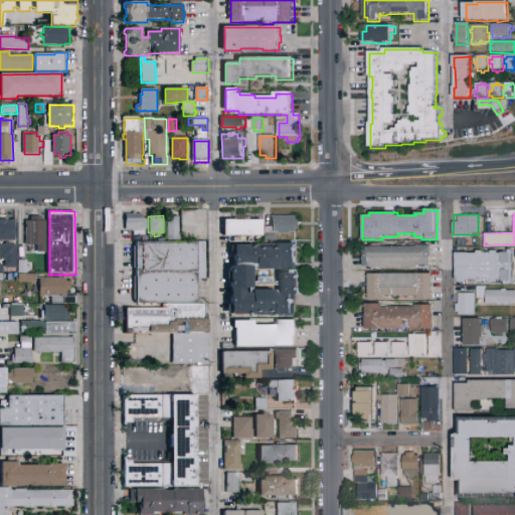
[(179,215),(165,216),(166,240),(180,239),(179,215)]
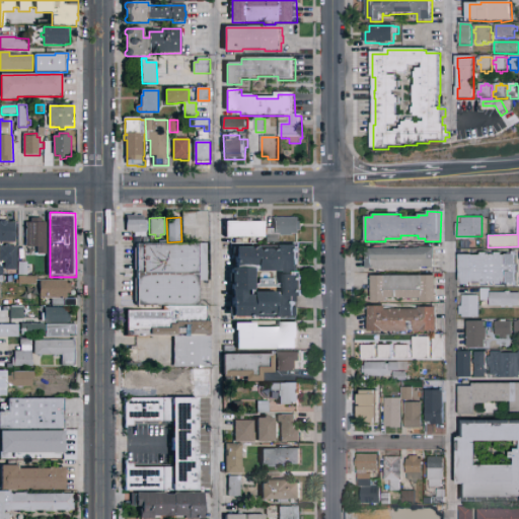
[(299,217),(299,221),(303,221),(303,231),(297,231),(297,234),(293,234),(293,236),(282,236),(282,234),(278,234),(278,242),(266,242),(265,227),(274,227),(273,217),(299,217)]
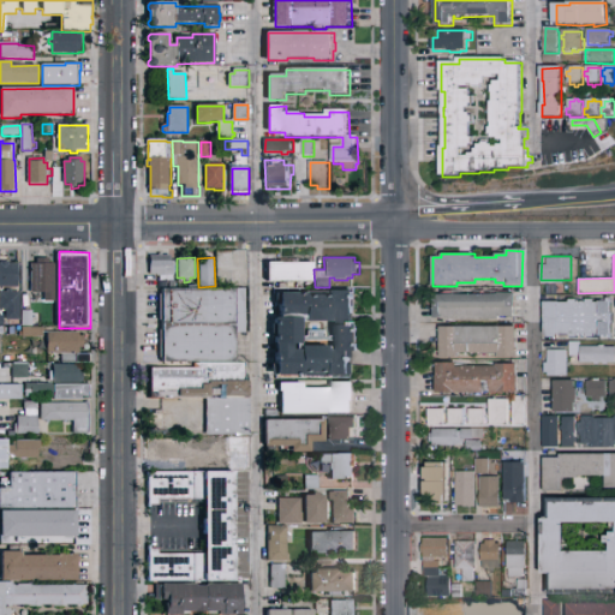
[(52,300),(52,260),(39,260),(39,262),(28,262),(28,291),(41,292),(40,300),(52,300)]
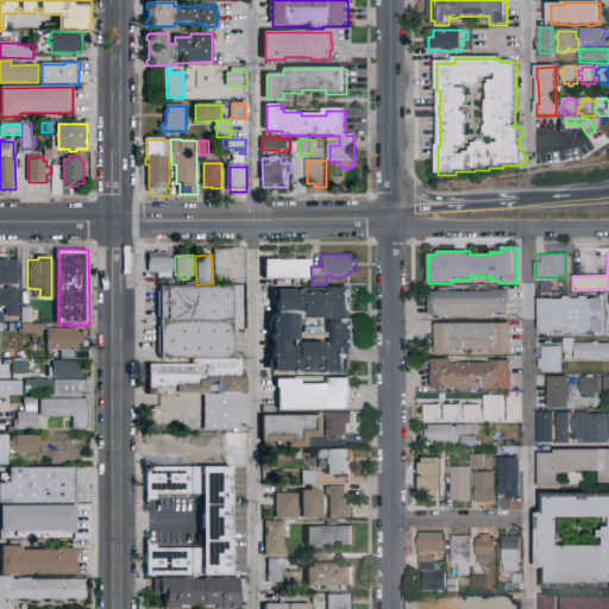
[(0,282),(14,283),(14,258),(0,258),(0,282)]
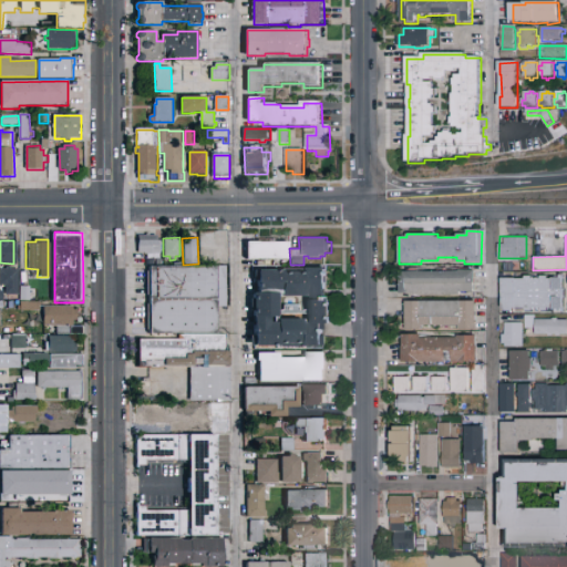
[(153,258),(153,254),(144,254),(144,253),(136,253),(136,240),(160,240),(160,254),(158,254),(158,258),(153,258)]
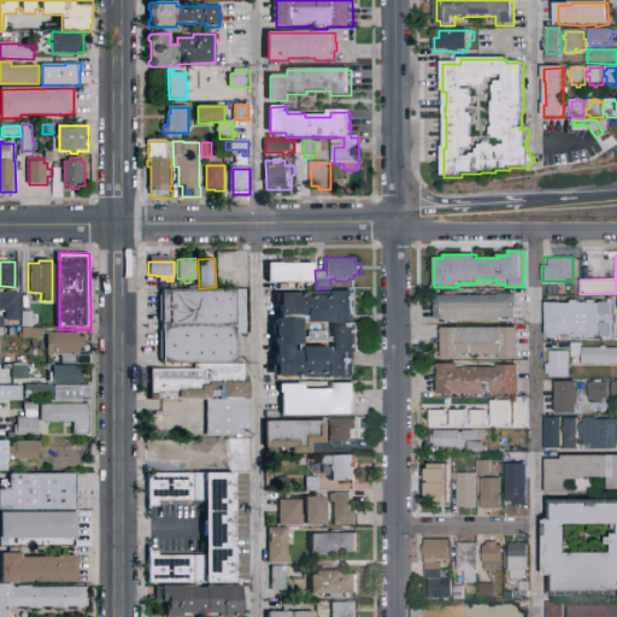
[(266,263),(266,282),(313,282),(313,263),(266,263)]
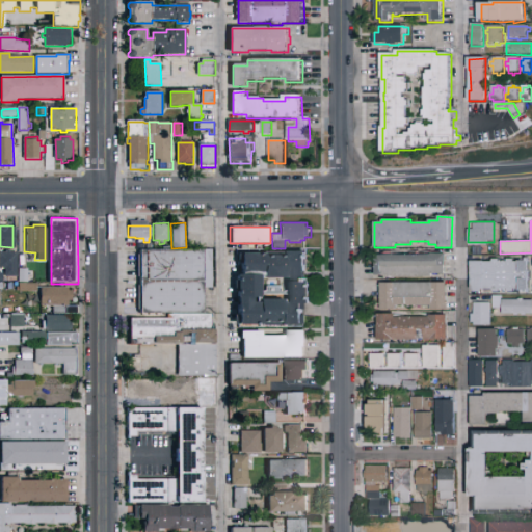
[(203,281),(139,282),(138,250),(202,249),(203,281)]
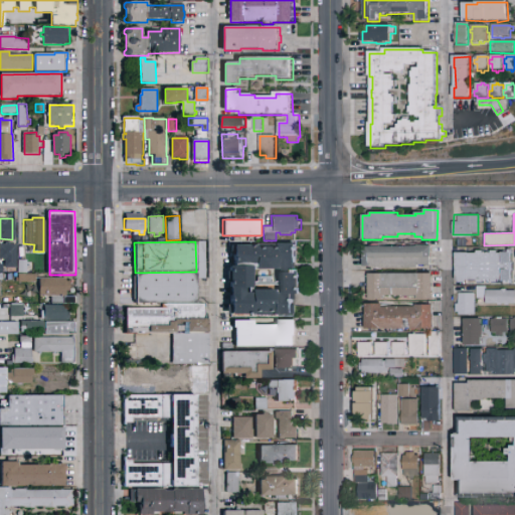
[(14,266),(14,242),(0,242),(0,258),(2,258),(2,266),(14,266)]
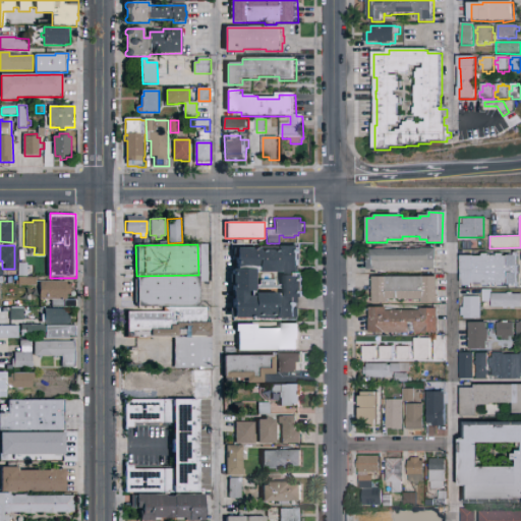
[(234,247),(233,317),(297,319),(297,297),(302,298),(303,276),(299,276),(299,248),(234,247)]
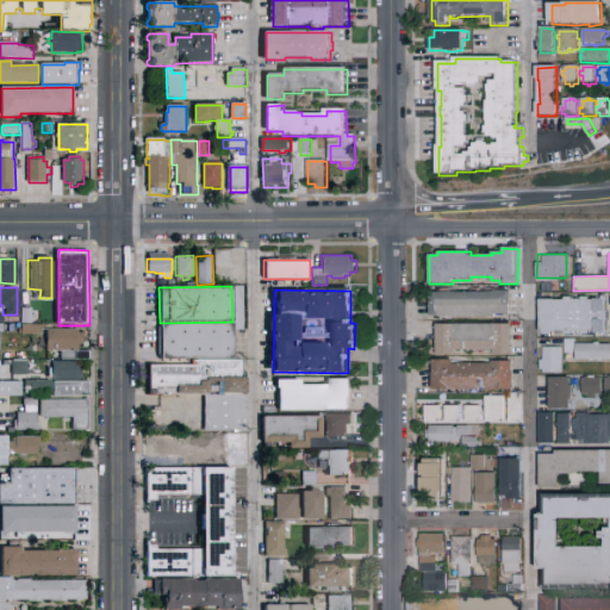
[(430,293),(509,293),(509,315),(496,315),(496,318),(444,318),(444,315),(430,315),(430,293)]
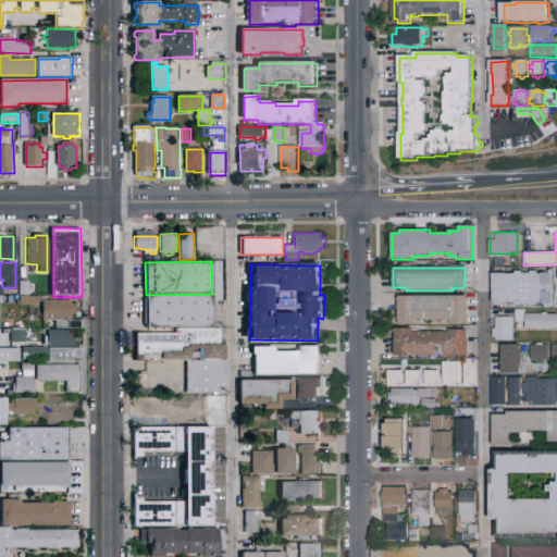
[(492,272),(491,304),(551,304),(552,272),(492,272)]
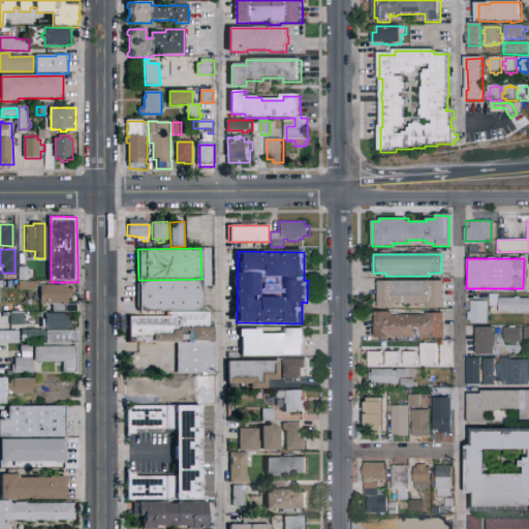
[(139,311),(138,280),(201,279),(201,310),(139,311)]
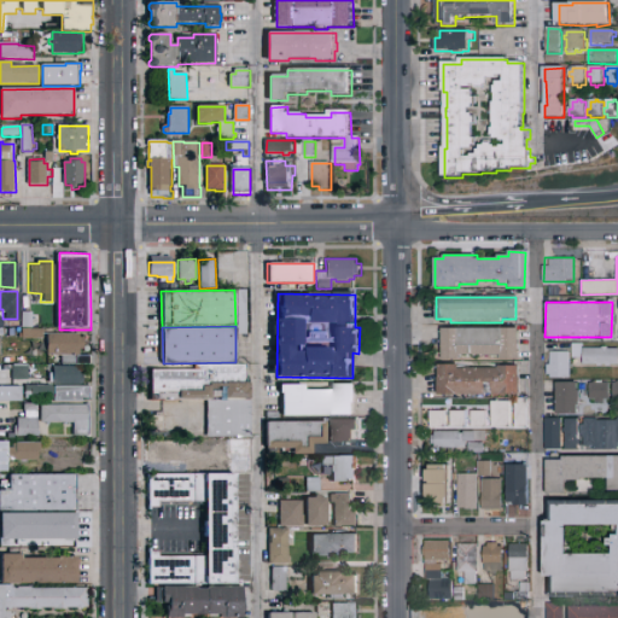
[(442,328),(441,361),(462,361),(462,356),(501,356),(501,361),(518,361),(518,328),(442,328)]
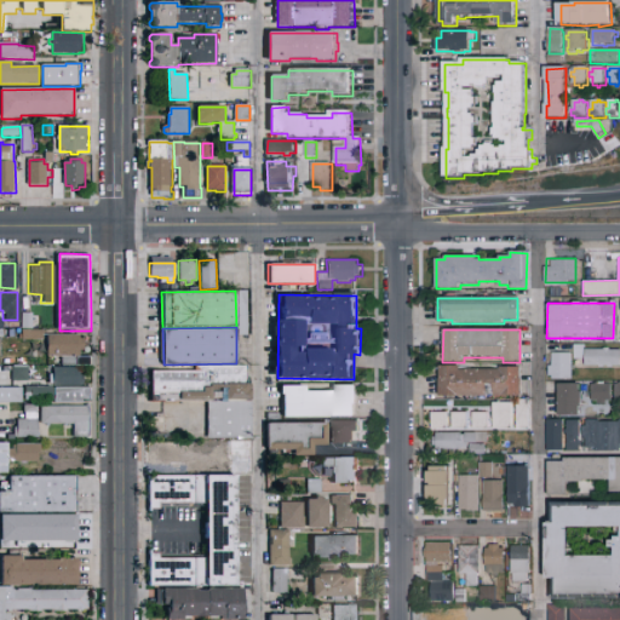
[(61,355),(61,366),(87,365),(87,355),(80,356),(79,333),(45,333),(45,355),(61,355)]
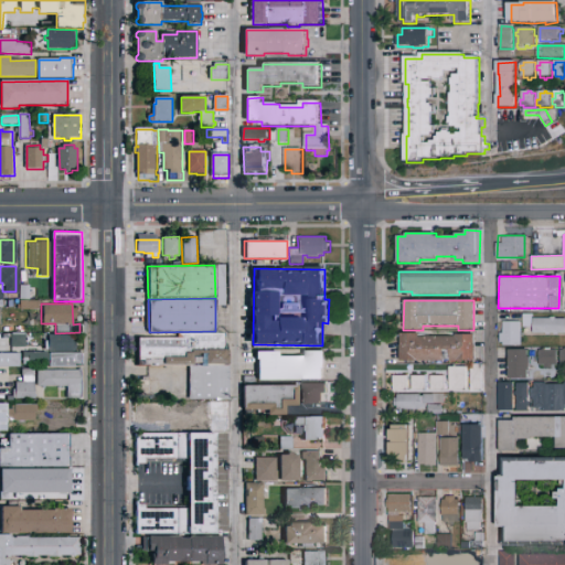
[(531,326),(530,333),(564,334),(564,318),(530,317),(530,315),(522,313),(522,326),(531,326)]
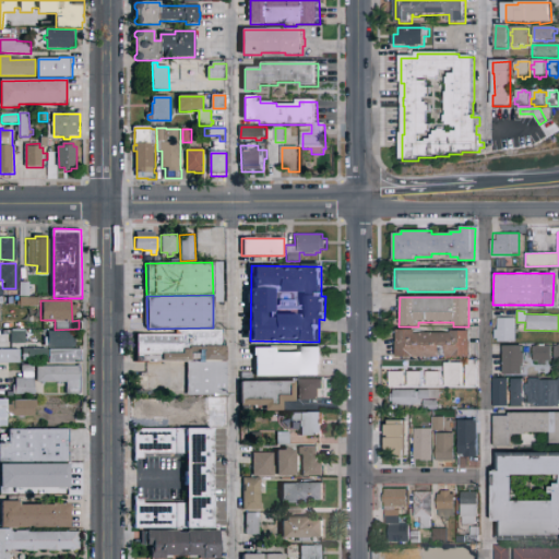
[(513,317),(494,318),(495,342),(514,341),(513,317)]
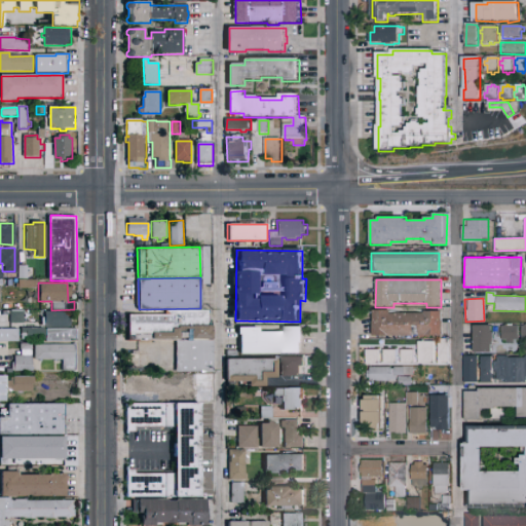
[(0,342),(0,309),(60,309),(69,309),(70,327),(79,328),(79,330),(78,342),(60,342),(0,342)]
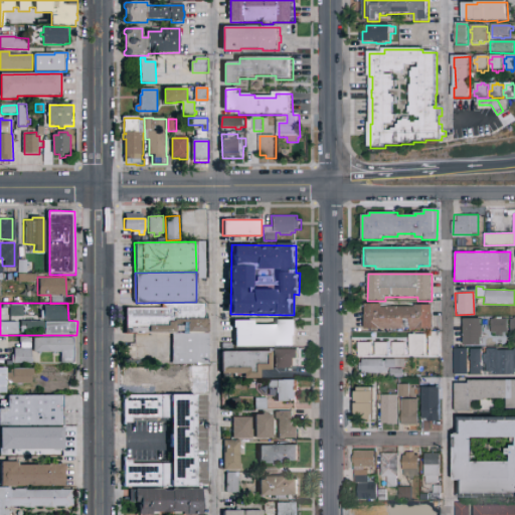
[(207,333),(125,333),(125,308),(162,308),(162,304),(204,304),(204,318),(207,318),(207,333)]
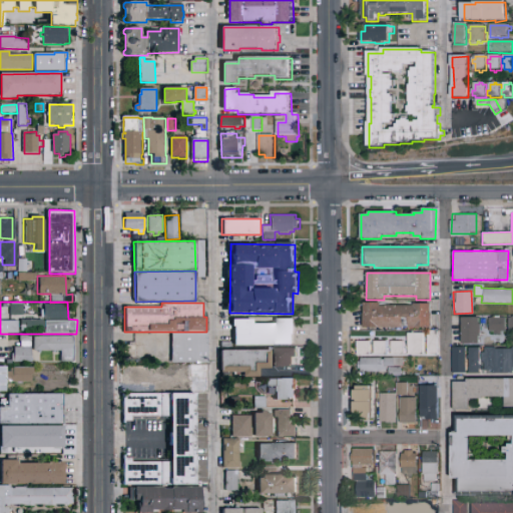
[(364,303),(364,329),(432,329),(432,303),(414,303),(414,307),(380,307),(380,303),(364,303)]
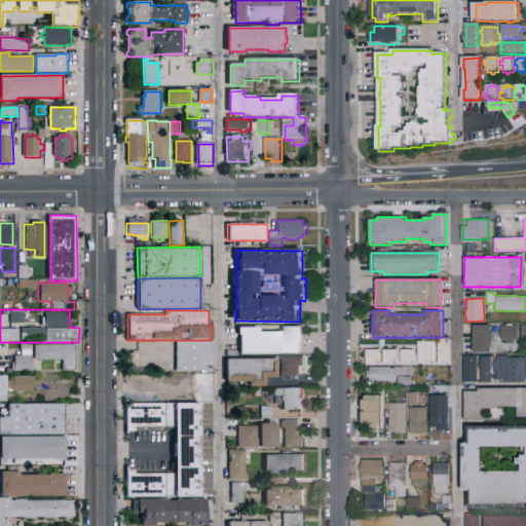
[(473,352),(490,351),(490,325),(472,325),(473,352)]
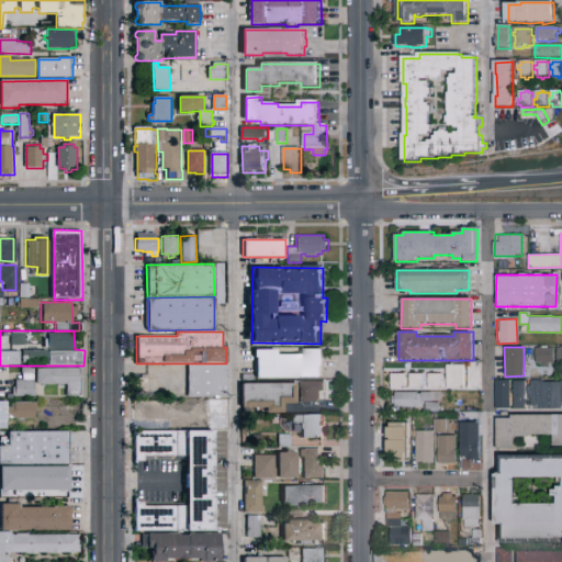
[(553,347),(535,347),(535,362),(552,362),(553,347)]
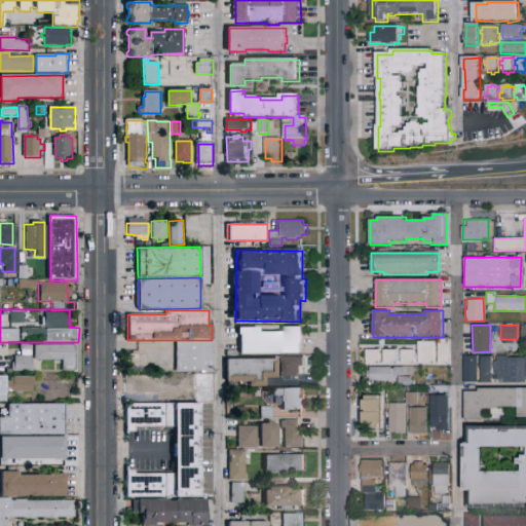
[(236,328),(236,354),(301,354),(301,328),(283,328),(283,332),(257,332),(257,328),(236,328)]
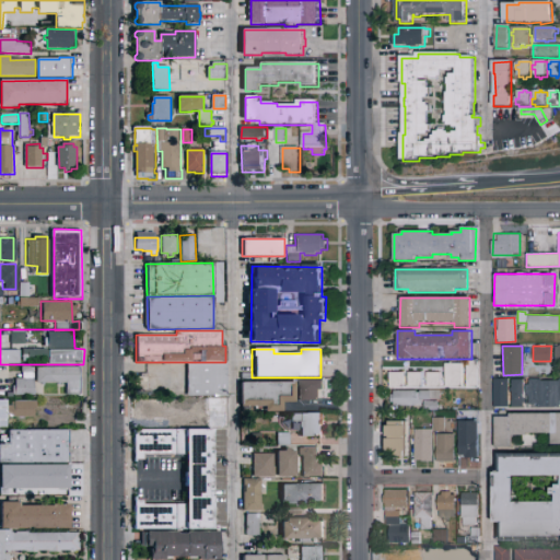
[(467,361),(467,388),(477,388),(478,362),(467,361)]
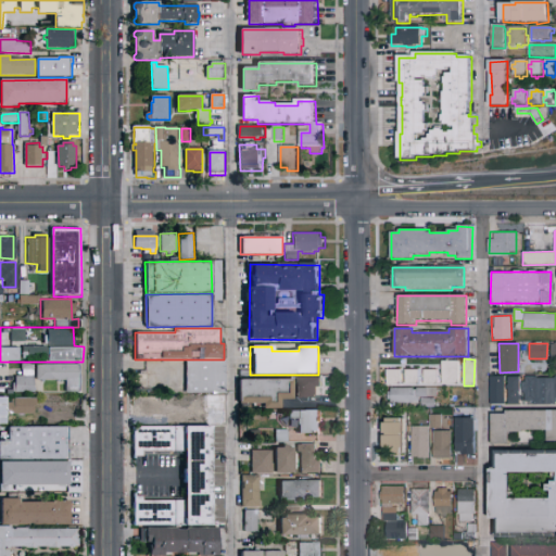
[(224,359),(225,392),(186,393),(186,361),(224,359)]
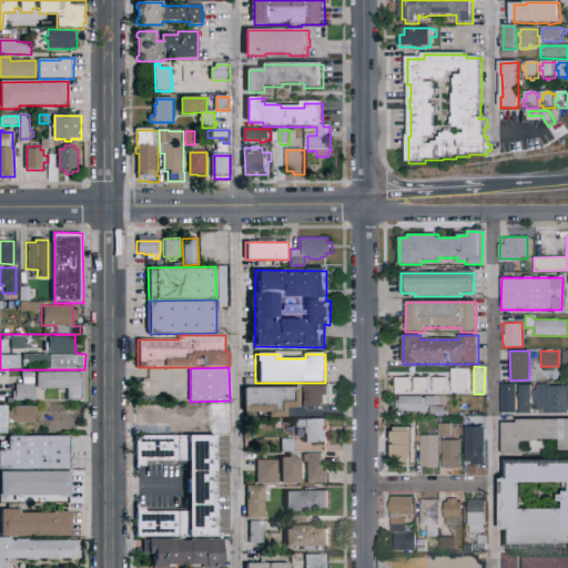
[(452,369),(452,393),(469,393),(469,369),(452,369)]
